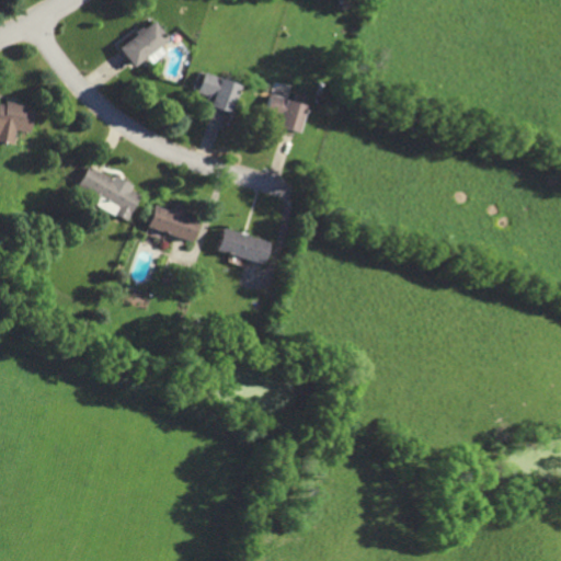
[(146,57),(151,64),(164,52),(160,47),(169,39),(152,20),(118,48),(135,67),(146,57)]
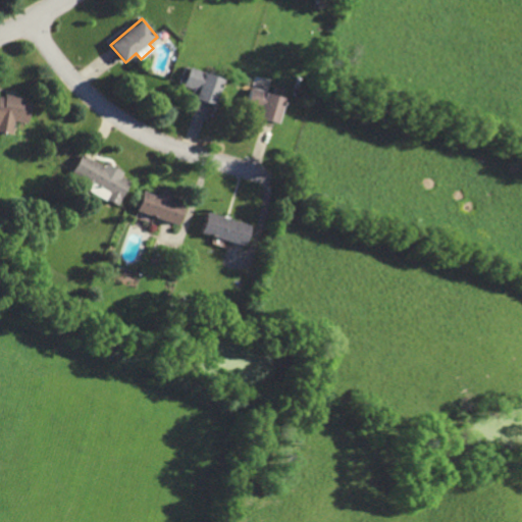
[(184,88),(197,91),(194,99),(215,105),(222,77),(189,68),(184,88)]
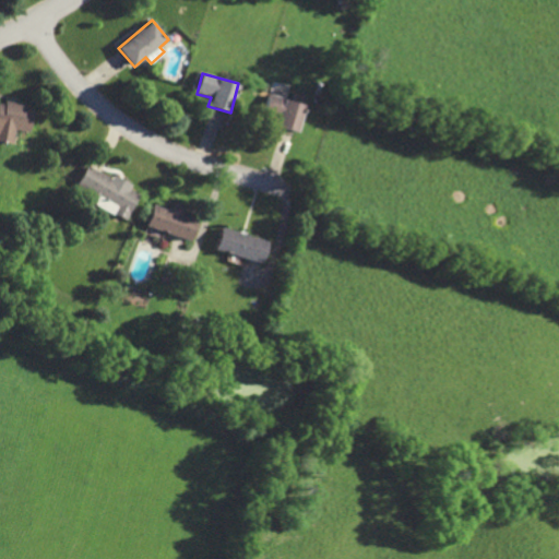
[(297,132),(308,96),(296,93),(294,100),(270,94),(263,116),(277,120),(276,126),(297,132)]
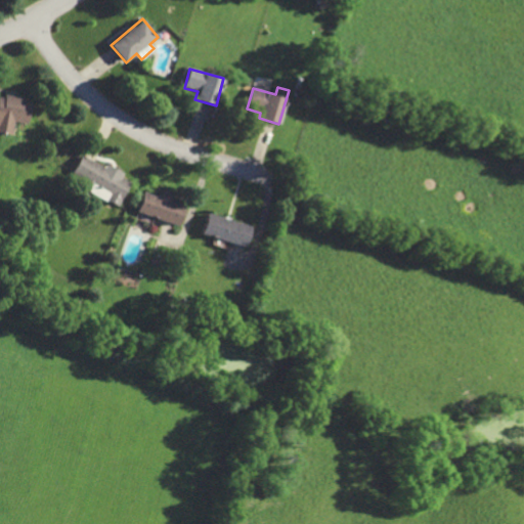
[(0,133),(12,135),(14,121),(29,124),(32,100),(0,94),(0,133)]
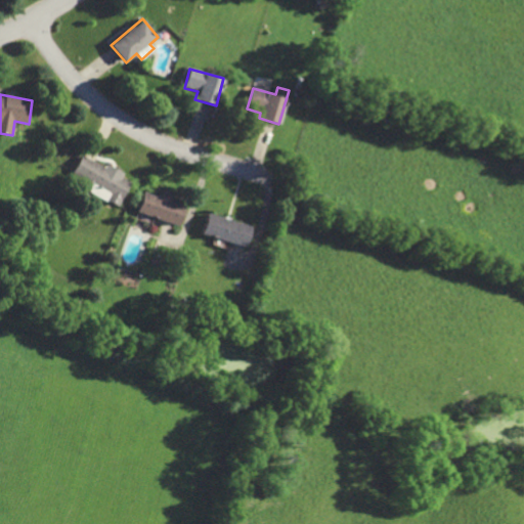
[(118,206),(130,182),(122,177),(124,173),(106,164),(104,167),(82,156),(72,174),(93,185),(90,191),(118,206)]
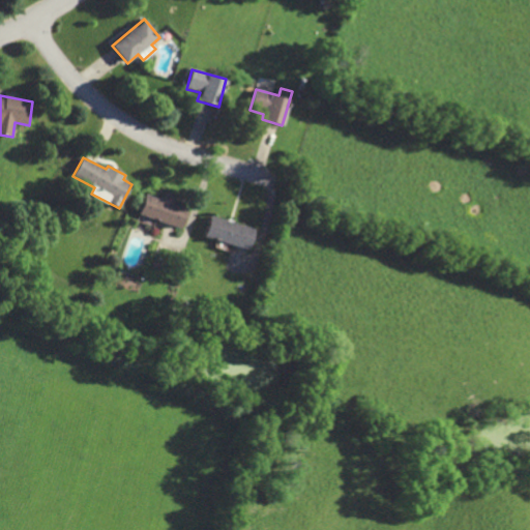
[(139,214),(181,228),(187,206),(160,198),(146,194),(139,214)]
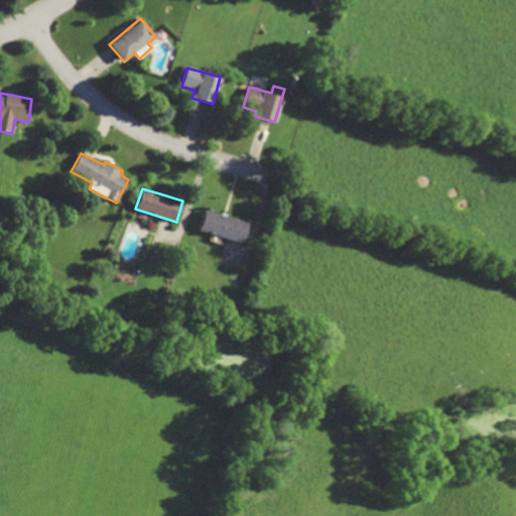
[(244,241),(247,220),(204,212),(200,233),(244,241)]
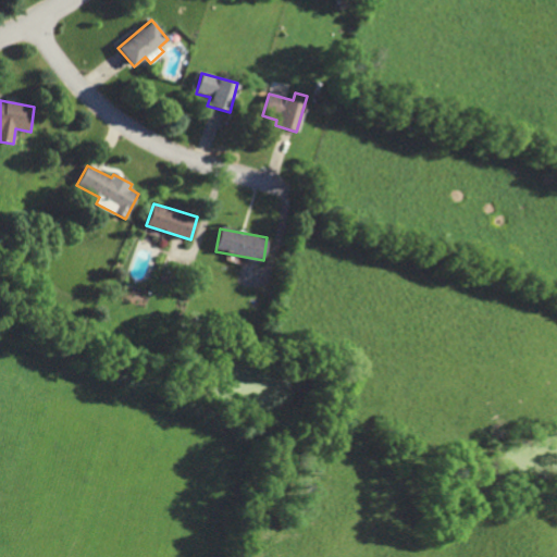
All buildings are outlined.
